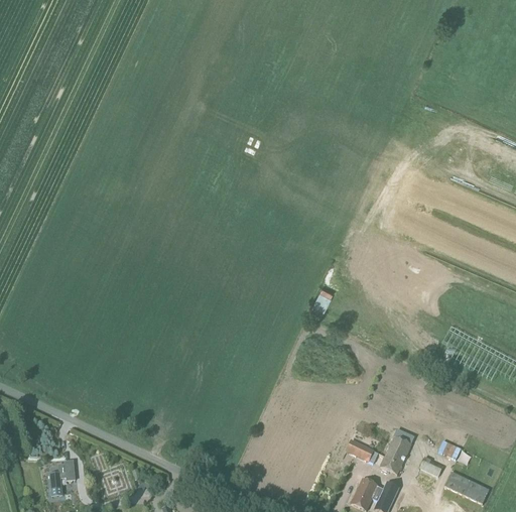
[(398,165),(401,158),(395,156),(392,163),(398,165)]
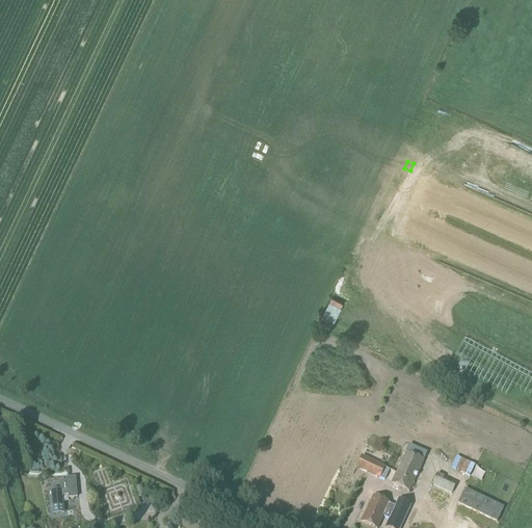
[(445,447),(451,432),(446,430),(440,445),(445,447)]
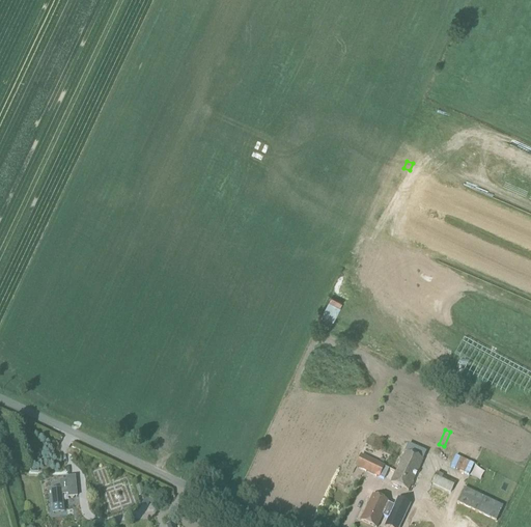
[(394,471),(388,468),(386,473),(392,476),(390,479),(409,488),(423,455),(406,447),(394,471)]
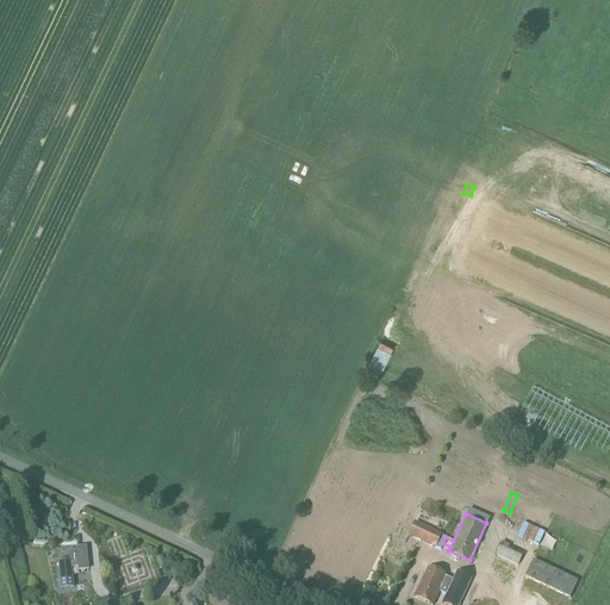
[(441,547),(443,543),(446,537),(447,534),(431,526),(425,538),(441,547)]
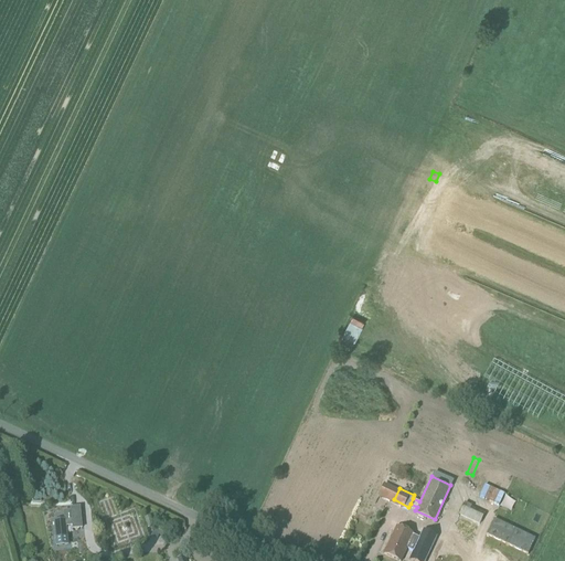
[(480,519),(484,510),(464,500),(459,510),(458,512),(479,521),(480,519)]
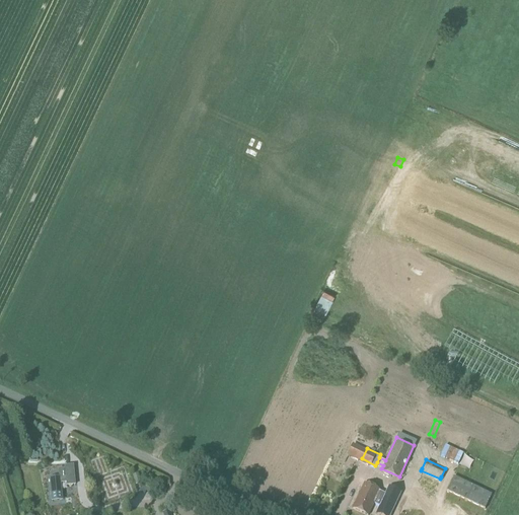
[(62,497),(60,480),(66,480),(67,482),(75,482),(73,462),(65,463),(65,465),(59,466),(60,474),(50,475),(52,498),(62,497)]
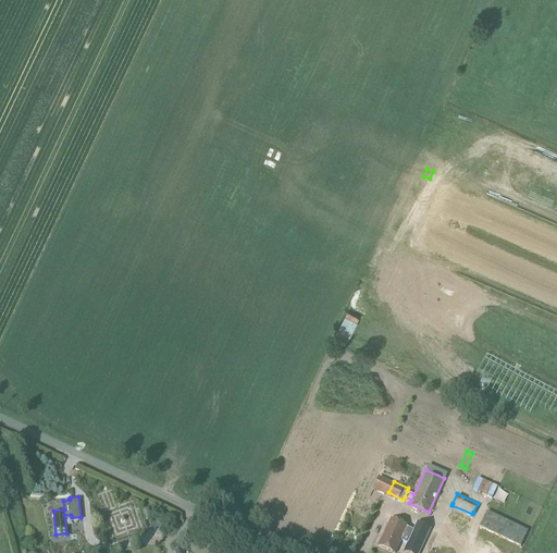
[(110,531),(124,527),(115,501),(101,505),(110,531)]
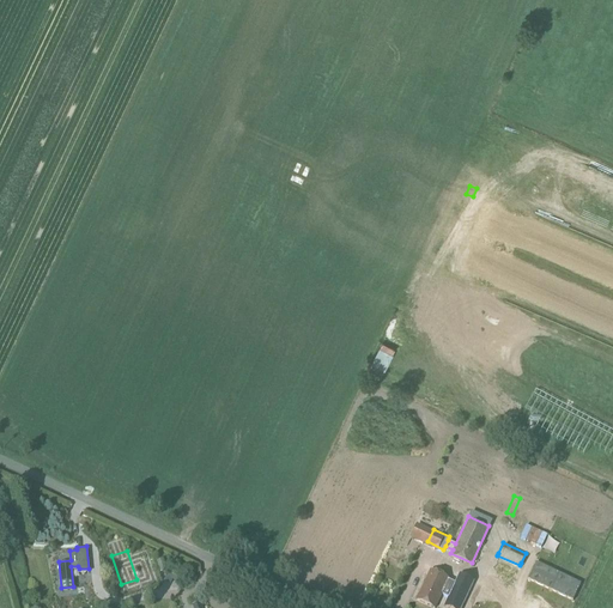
[(572,596),(581,579),(536,558),(528,576),(572,596)]
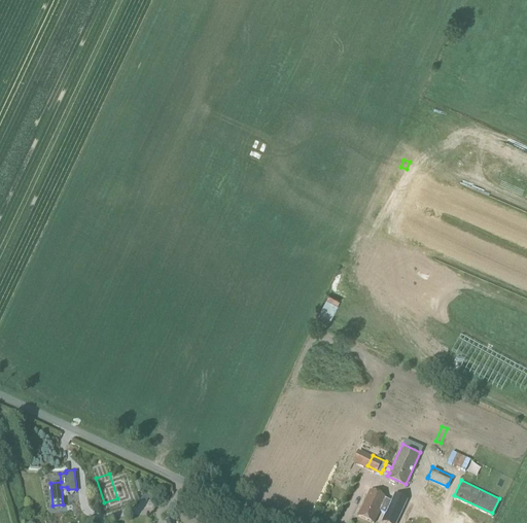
[(370,487),(358,513),(374,520),(385,495),(370,487)]
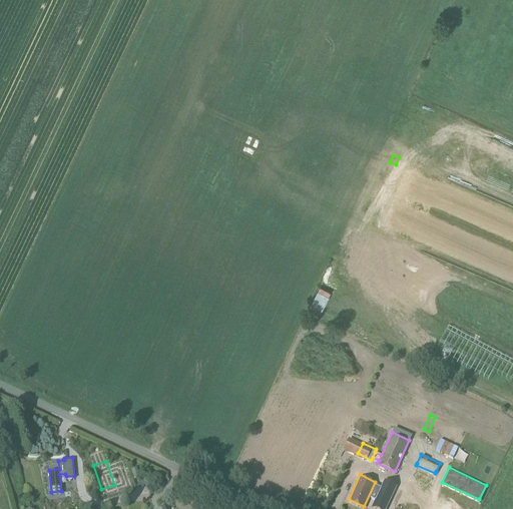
[(447,492),(440,488),(437,495),(444,499),(447,492)]
